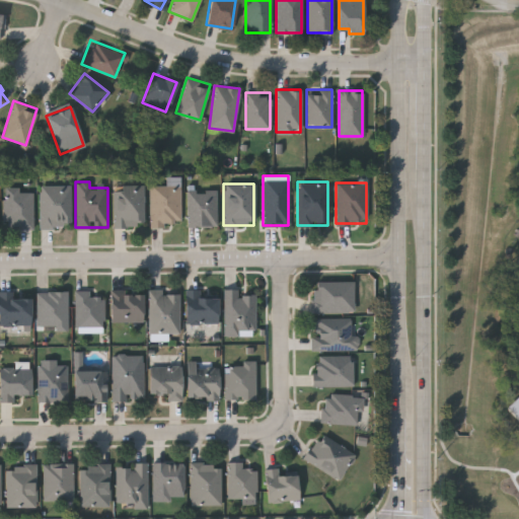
[(39,226),(39,184),(70,184),(70,226),(39,226)]
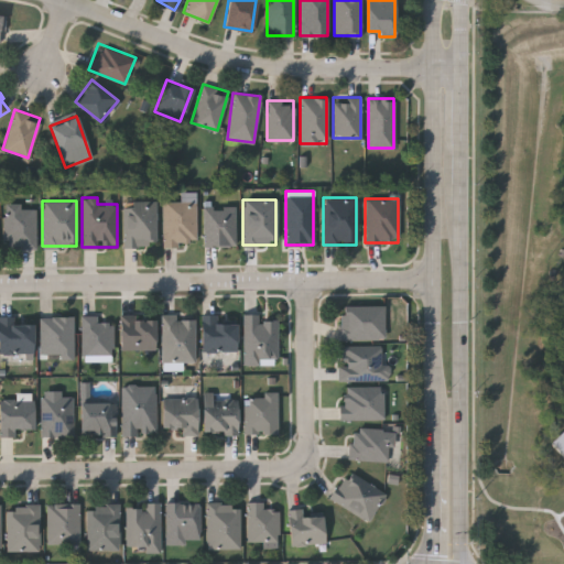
[(123,246),(123,201),(155,201),(155,246),(123,246)]
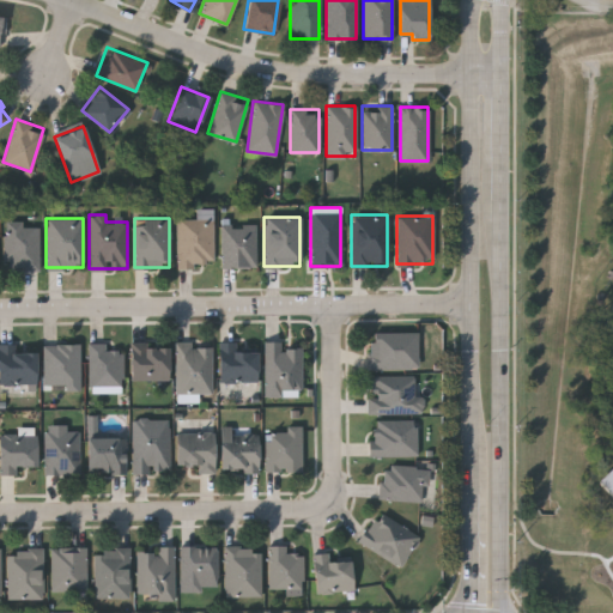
[(176,266),(176,218),(213,218),(213,266),(176,266)]
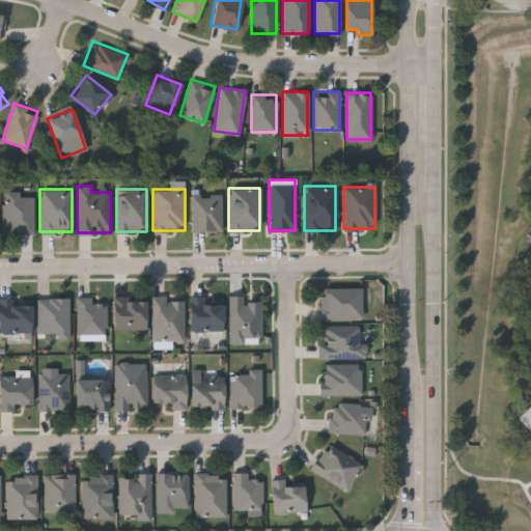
[(32,233),(3,233),(3,193),(32,193),(32,233)]
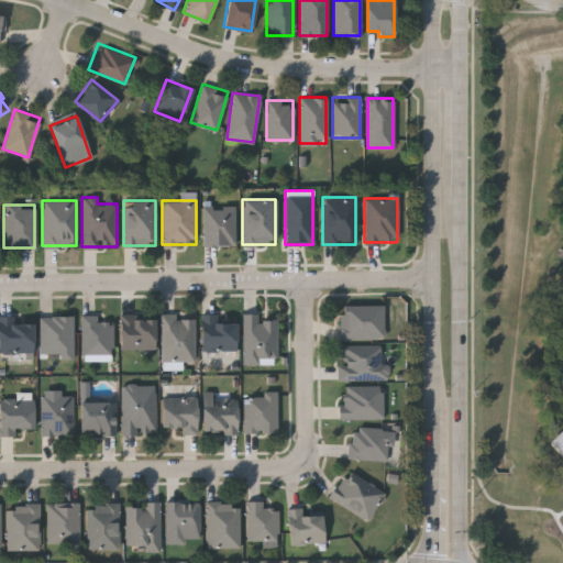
[(234,206),(234,244),(202,244),(202,206),(234,206)]
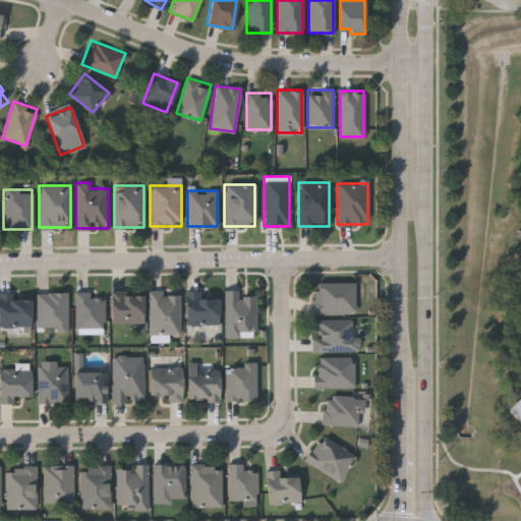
[(354,312),(312,312),(312,281),(354,281),(354,312)]
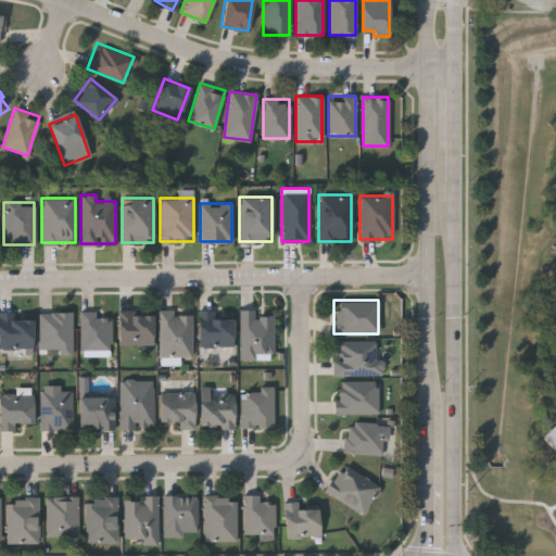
[(239,310),(254,308),(254,314),(273,314),(274,352),(263,352),(263,358),(240,358),(239,310)]
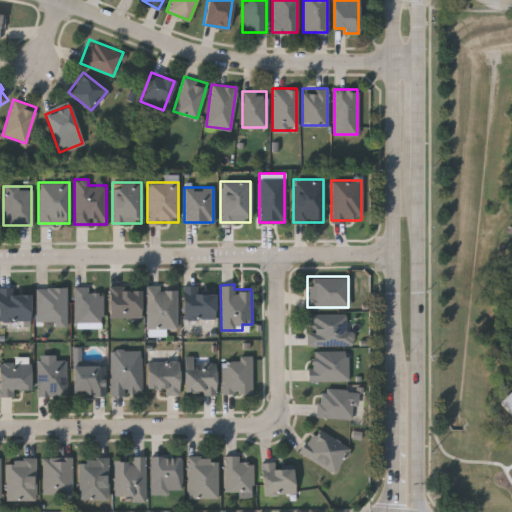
[(182,318),(182,285),(196,285),(196,292),(214,292),(214,318),(182,318)]
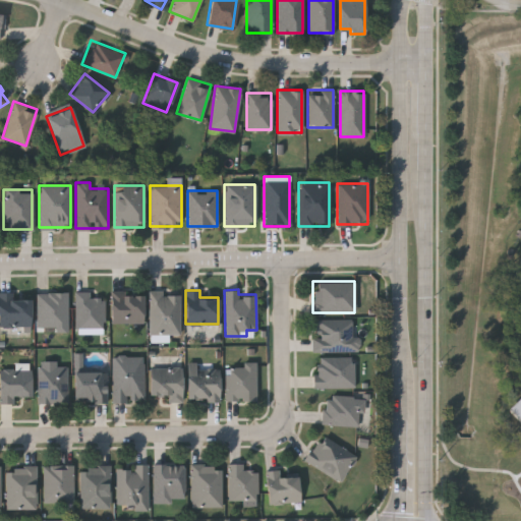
[(75,291),(90,291),(90,296),(104,296),(104,330),(75,330),(75,291)]
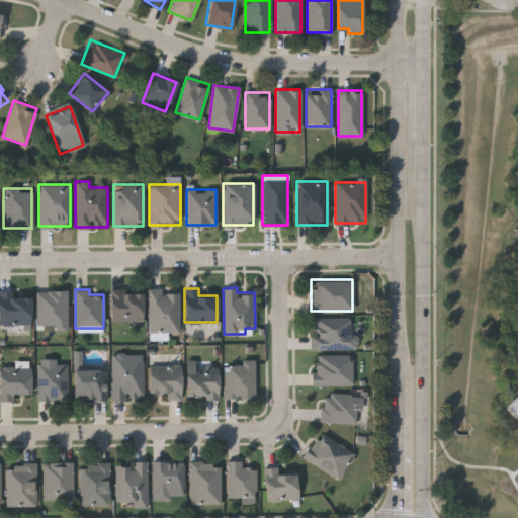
[(148,289),(178,289),(178,332),(148,332),(148,289)]
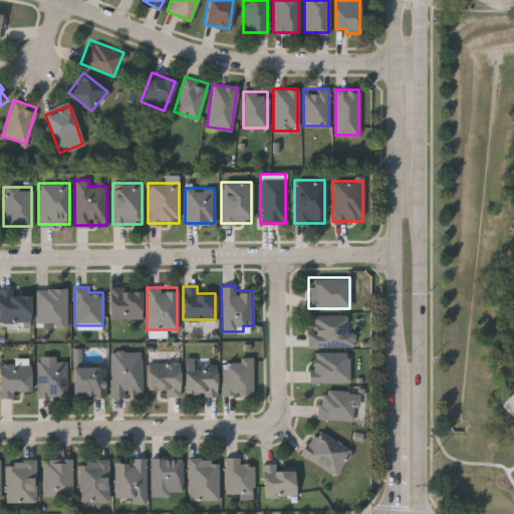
[(35,325),(35,288),(66,288),(66,325),(35,325)]
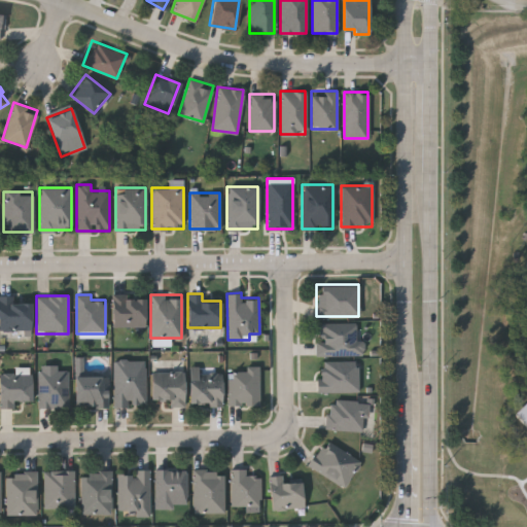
[(144,326),(112,326),(112,295),(144,295),(144,326)]
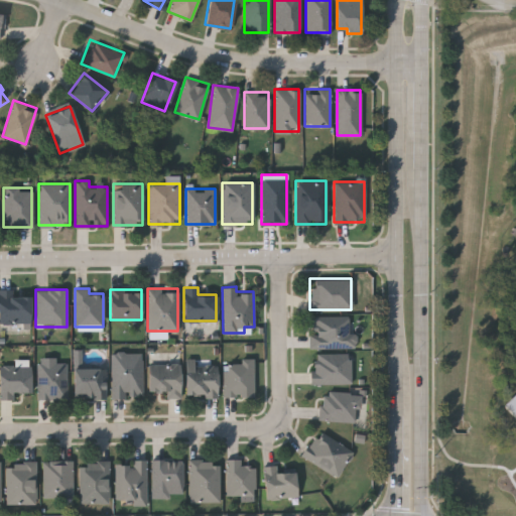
[(29,323),(0,323),(0,291),(29,291),(29,323)]
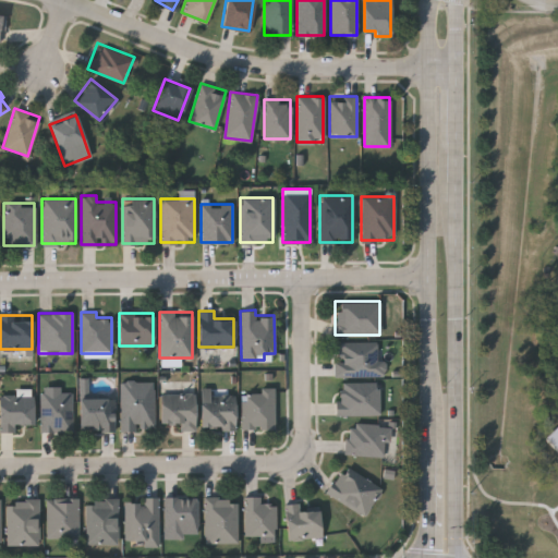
[(335,375),(335,341),(380,341),(380,375),(335,375)]
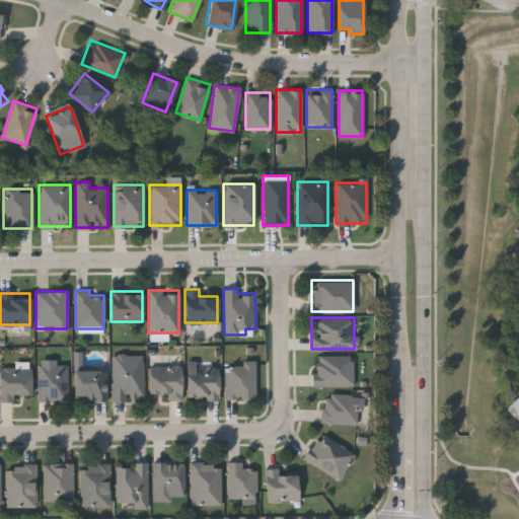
[(112,354),(142,354),(142,399),(112,399),(112,354)]
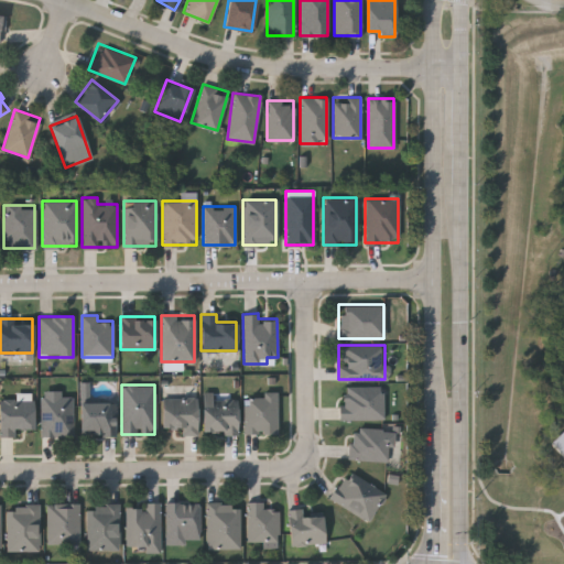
[(383,418),(339,418),(339,386),(383,386),(383,418)]
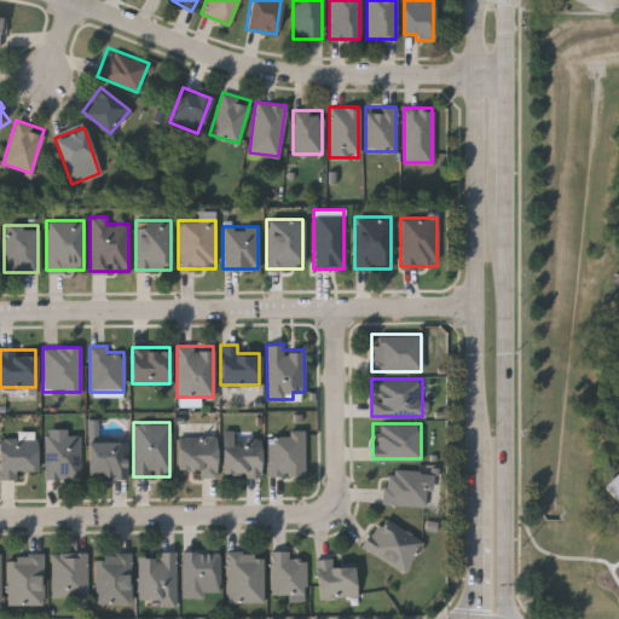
[(45,429),(80,429),(80,478),(45,478),(45,429)]
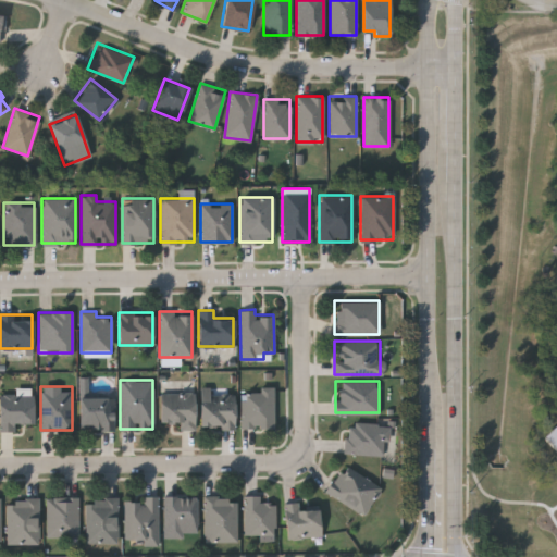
[(199,428),(199,387),(209,387),(209,393),(233,393),(233,428),(199,428)]
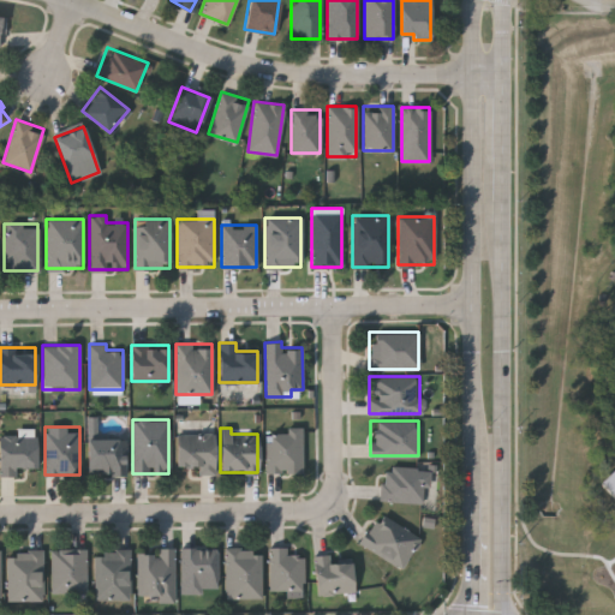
[(266,471),(266,429),(302,429),(302,471),(266,471)]
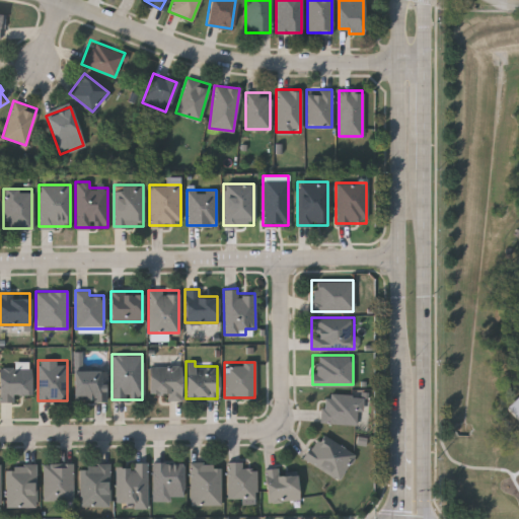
[(180,399),(166,399),(166,392),(148,392),(148,366),(179,366),(180,399)]
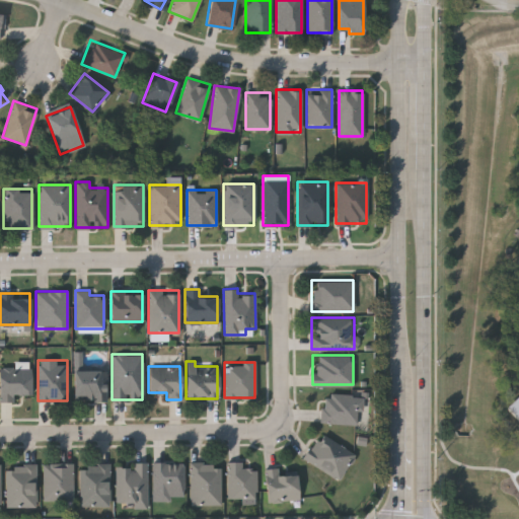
[(0,397),(0,367),(30,367),(30,397),(0,397)]
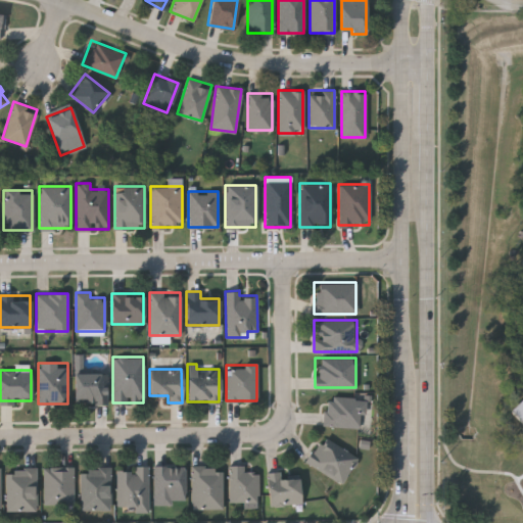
[(106,402),(74,402),(74,373),(106,373),(106,402)]
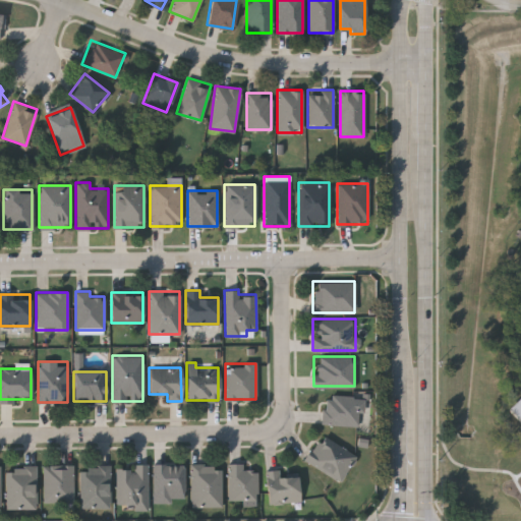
[(322,423),(324,394),(362,396),(360,425),(322,423)]
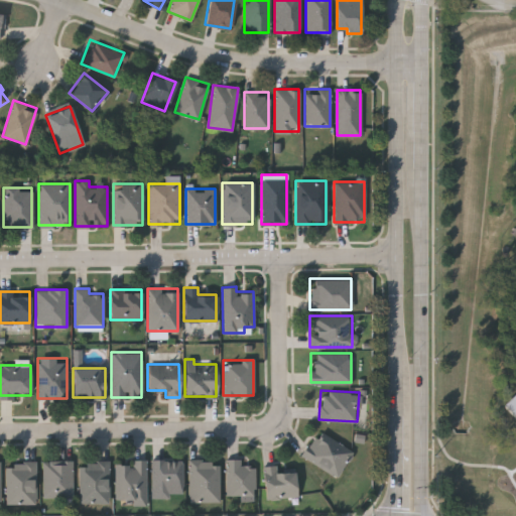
[(515,395),(505,406),(515,416),(515,395)]
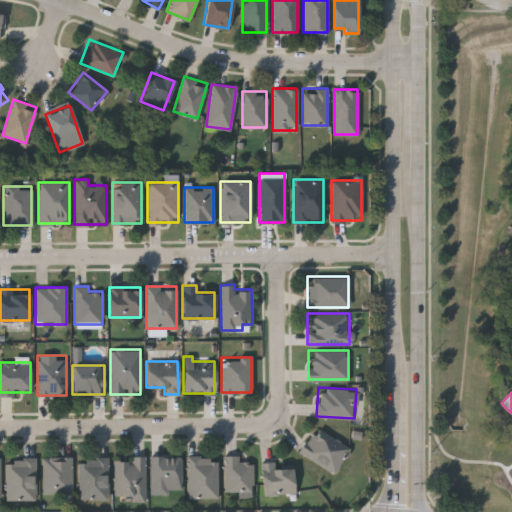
[(315,426),(350,447),(334,474),(298,452),(315,426)]
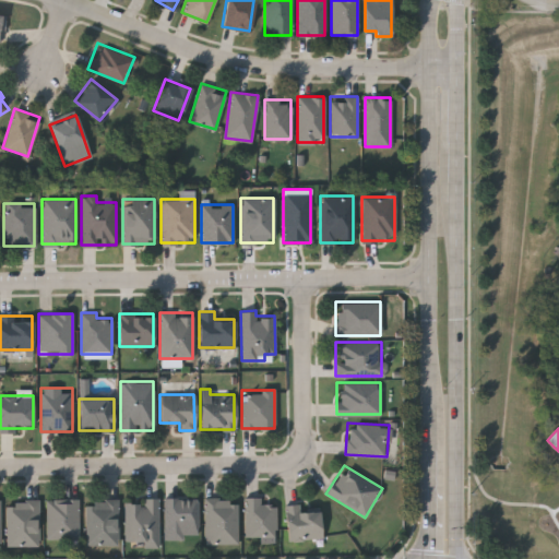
[(275,504),(275,537),(245,537),(245,497),(260,497),(260,504),(275,504)]
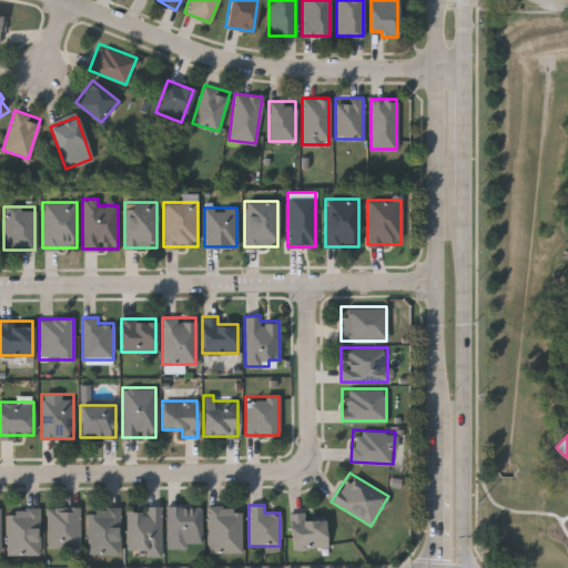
[(79,546),(46,546),(46,506),(79,506),(79,546)]
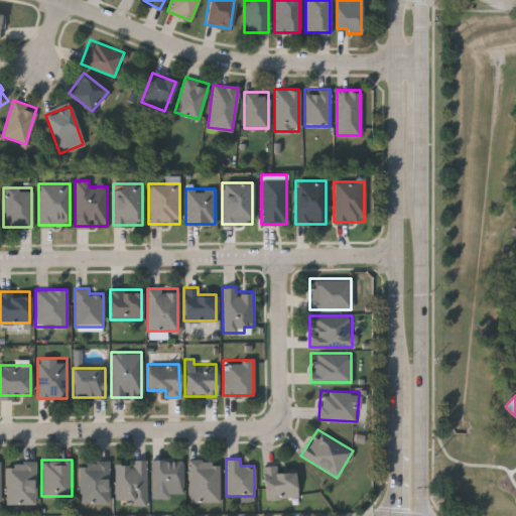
[(182,460),(182,497),(151,497),(151,460),(182,460)]
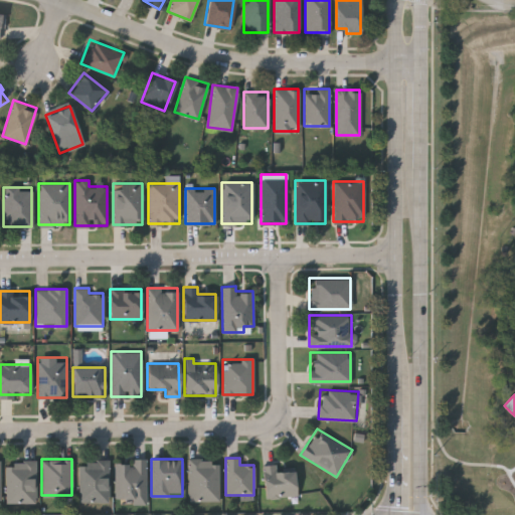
[(218,500),(187,500),(187,459),(218,459),(218,500)]
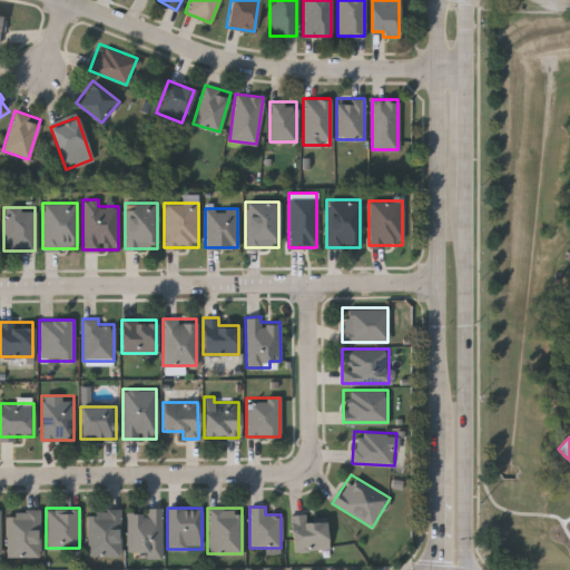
[(87,556),(87,509),(119,509),(119,556),(87,556)]
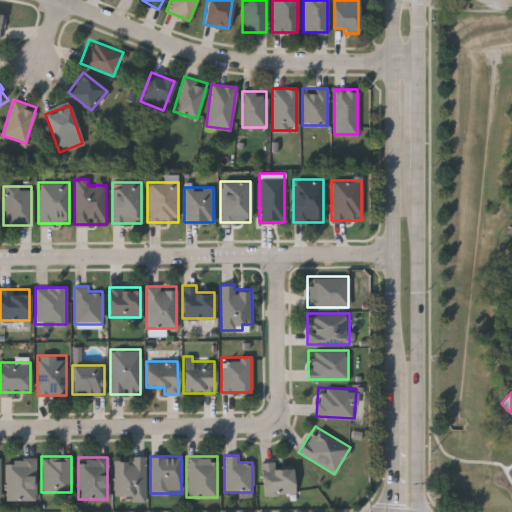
[(145,500),(130,500),(130,497),(114,497),(114,457),(145,457),(145,500)]
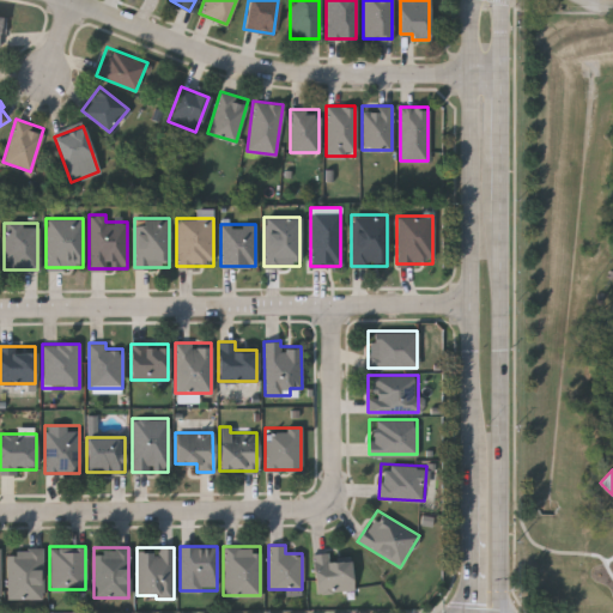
[(42,598),(6,598),(6,548),(42,548),(42,598)]
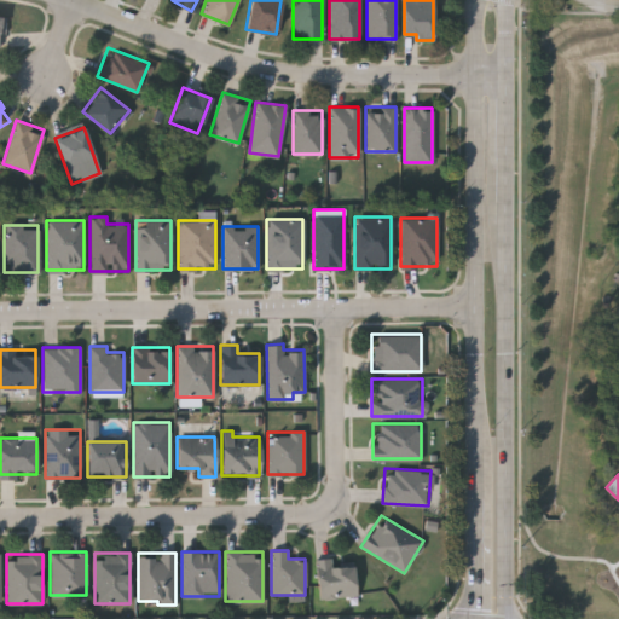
[(318,599),(314,559),(331,556),(331,563),(353,561),(356,595),(318,599)]
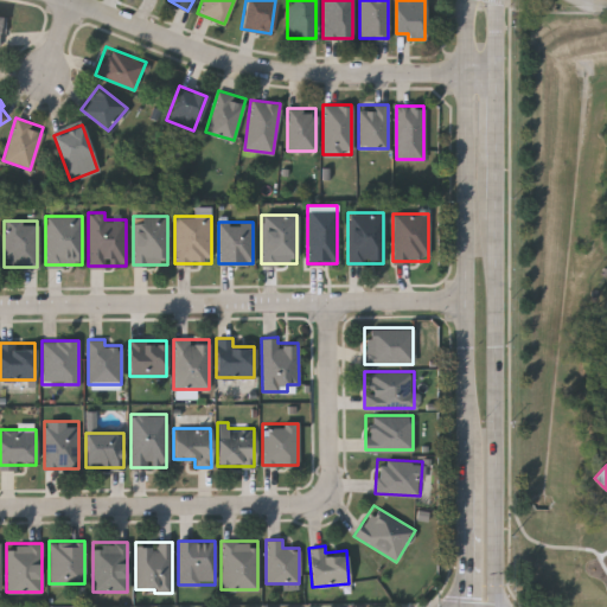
All buildings are outlined.
